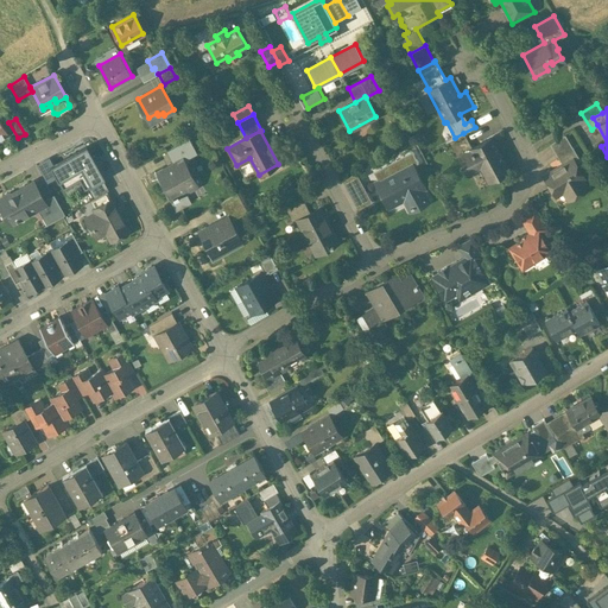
[(508,170),(491,138),(472,149),(463,133),(455,138),(449,141),(458,158),(461,157),(467,169),(477,163),(486,176),(495,171),(498,176),(508,170)]
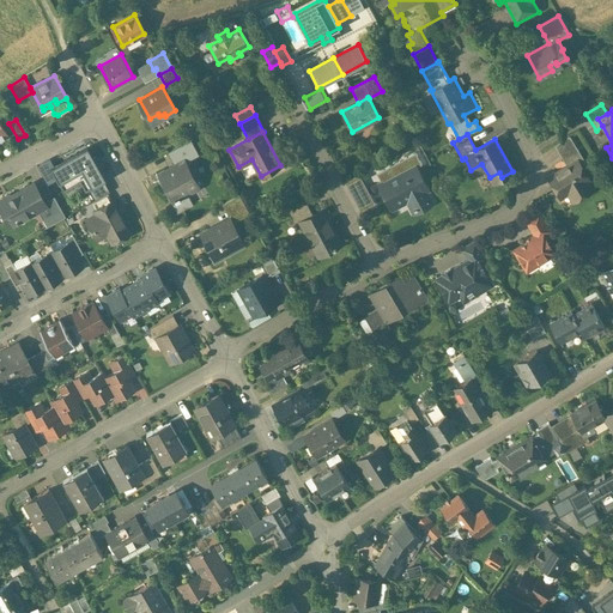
[(570,135),(554,145),(563,161),(578,151),(570,135)]
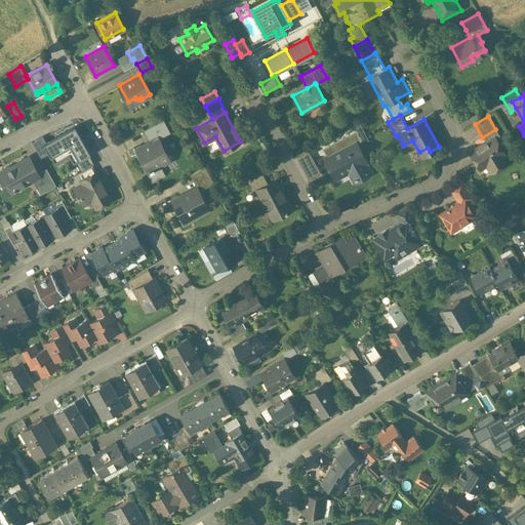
[(163,121),(145,130),(150,140),(159,136),(160,137),(169,132),(163,121)]
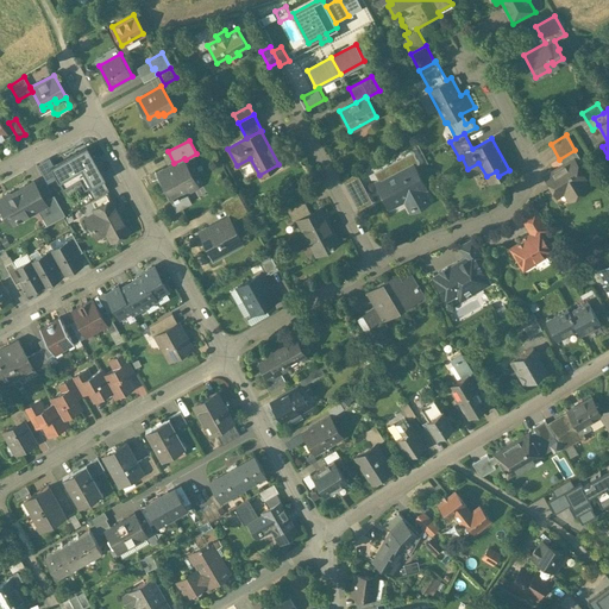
[(416,140),(394,152),(401,165),(424,155),(416,140)]
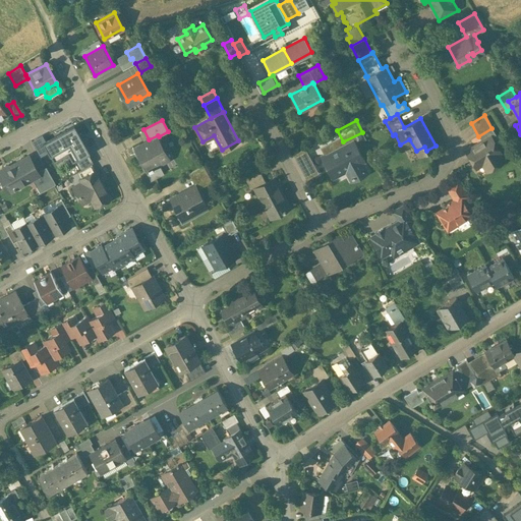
[(73,127),(47,142),(53,154),(58,151),(61,156),(69,151),(75,161),(89,154),(73,127)]
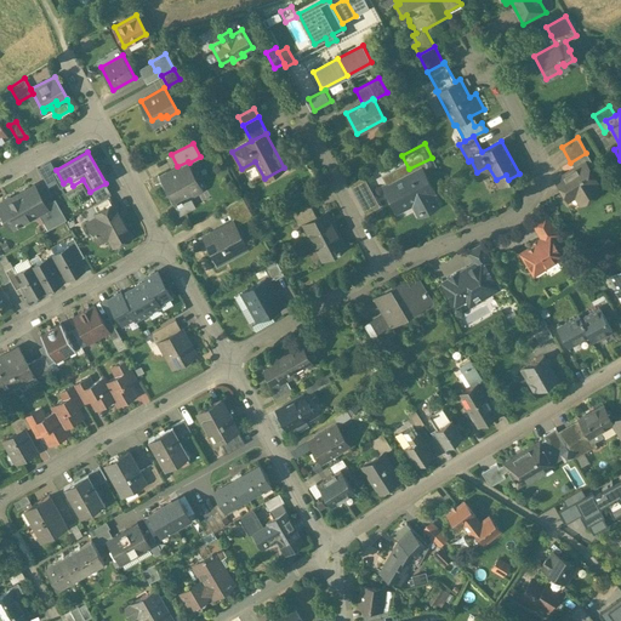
[(586,153),(570,163),(574,167),(556,178),(565,197),(574,192),(580,193),(585,200),(600,191),(596,182),(597,182),(591,171),(596,167),(586,153)]
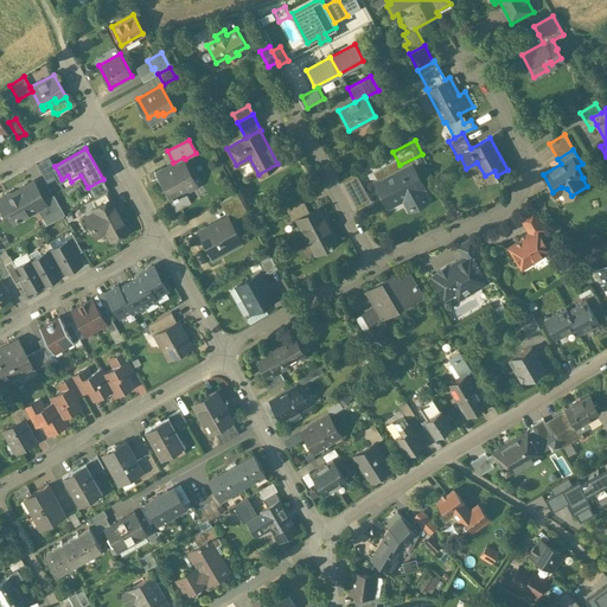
[(173,163),(157,172),(172,199),(199,185),(185,159),(184,158),(173,163)]
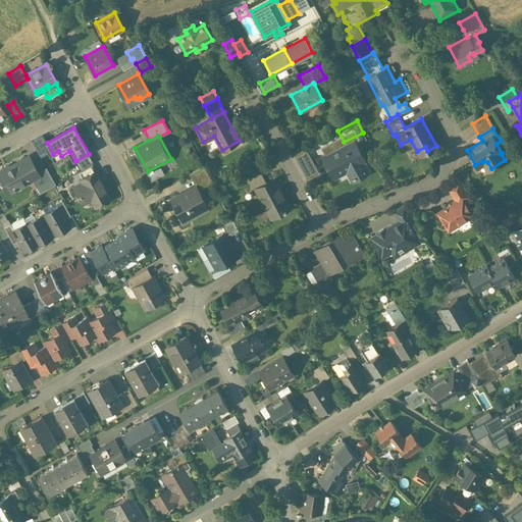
[(39,137),(33,141),(41,156),(48,152),(39,137)]
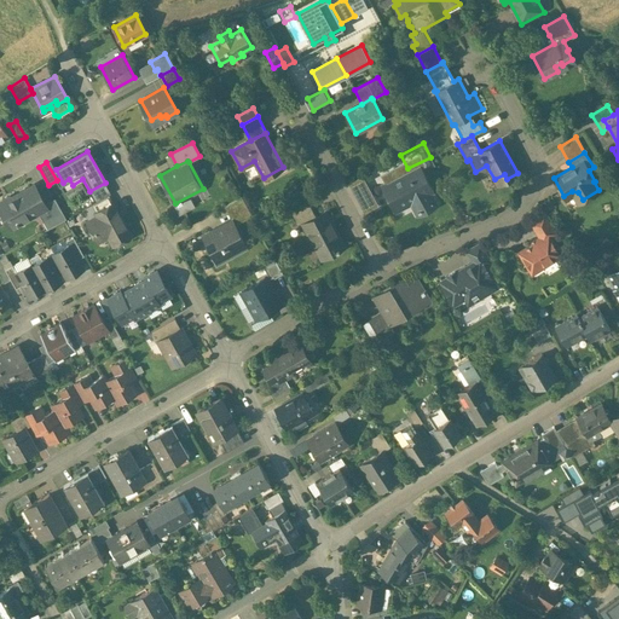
[(418,168),(385,186),(395,207),(405,202),(405,203),(411,201),(415,201),(417,207),(415,208),(417,210),(420,209),(420,208),(433,202),(428,192),(431,191),(418,168)]
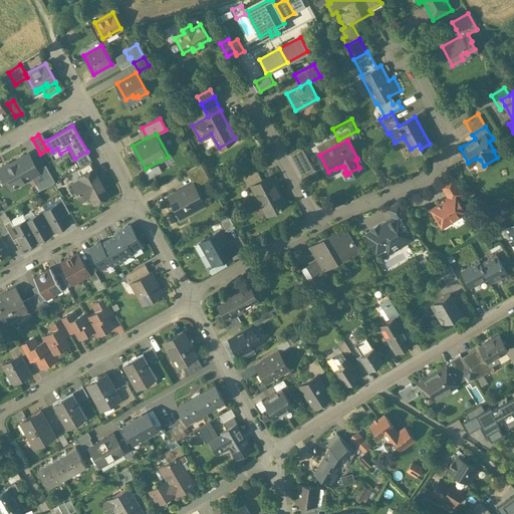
[(302,145),(290,152),(303,175),(315,169),(302,145)]
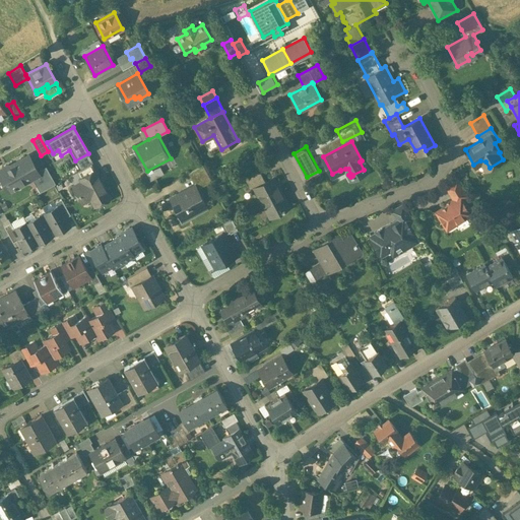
[(93,163),(88,153),(75,160),(80,170),(91,163),(93,163)]
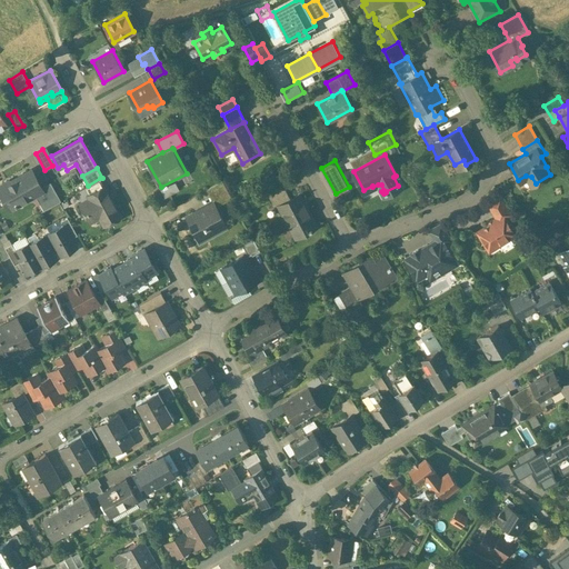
[(22,176),(10,183),(9,180),(0,185),(0,192),(6,203),(9,209),(39,192),(43,190),(41,187),(31,170),(22,175),(22,176)]
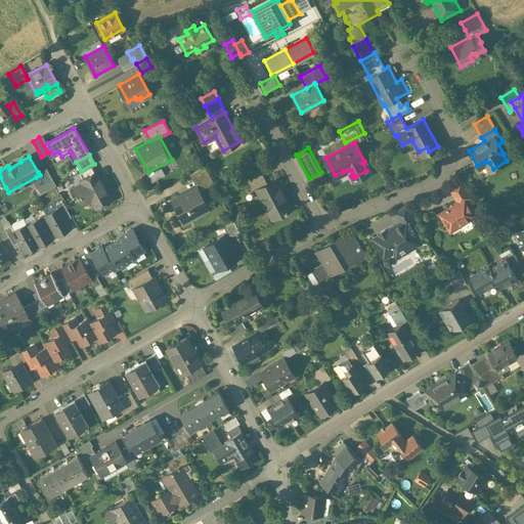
[(81,171),(77,172),(81,179),(96,171),(92,164),(81,171)]
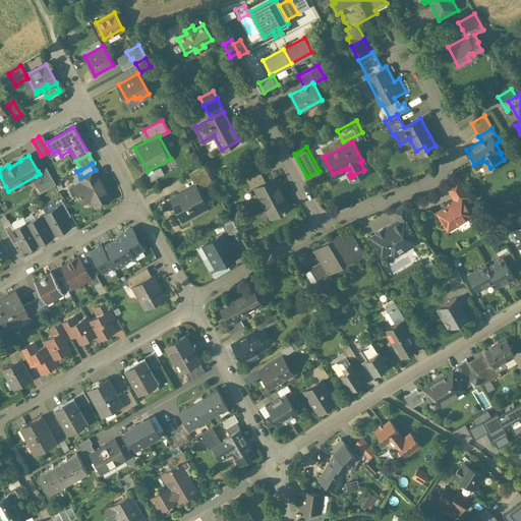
[(204,165),(191,172),(198,184),(210,178),(204,165)]
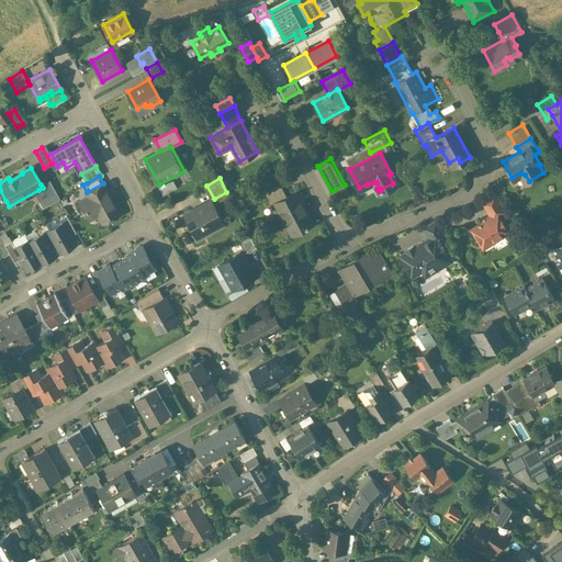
[(295,192),(287,197),(278,179),(261,188),(268,201),(272,199),(287,224),(296,220),(301,227),(305,225),(305,226),(312,223),(295,192)]
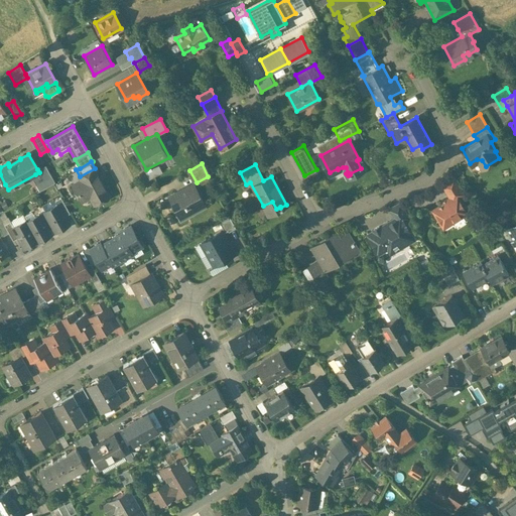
[(45,165),(37,169),(39,172),(35,174),(40,182),(41,182),(44,187),(55,181),(51,175),(45,165)]
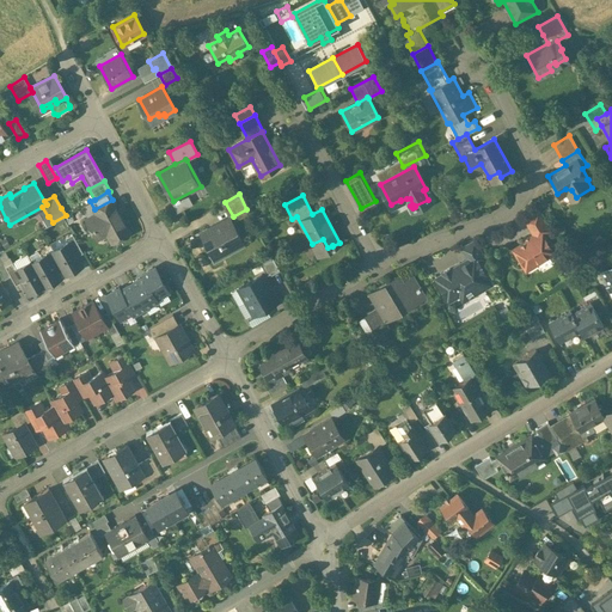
[(112,200),(95,209),(97,214),(89,219),(95,231),(103,226),(111,243),(130,232),(114,200),(112,200)]
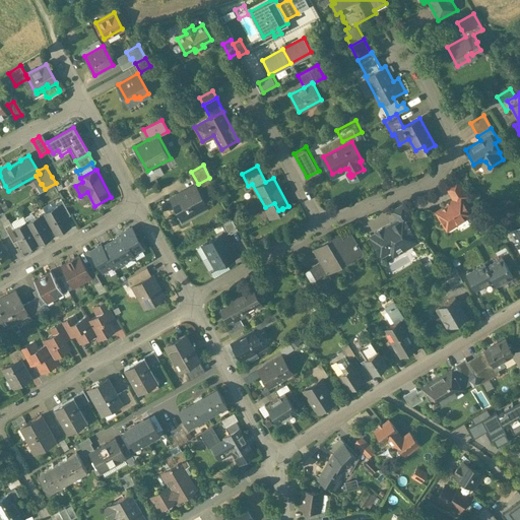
[(57,174),(52,177),(56,183),(61,180),(57,174)]
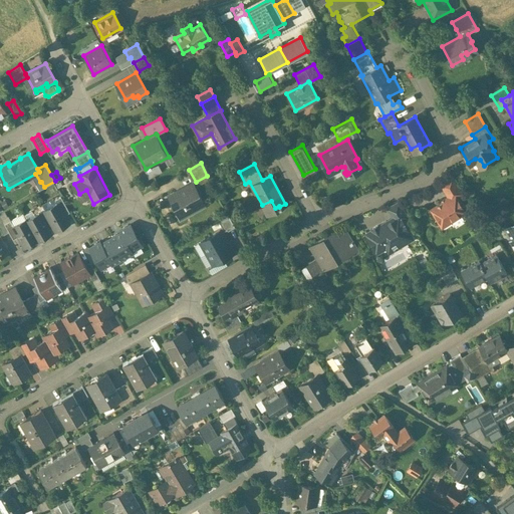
[(452,178),(441,185),(450,200),(455,197),(461,193),(452,178)]
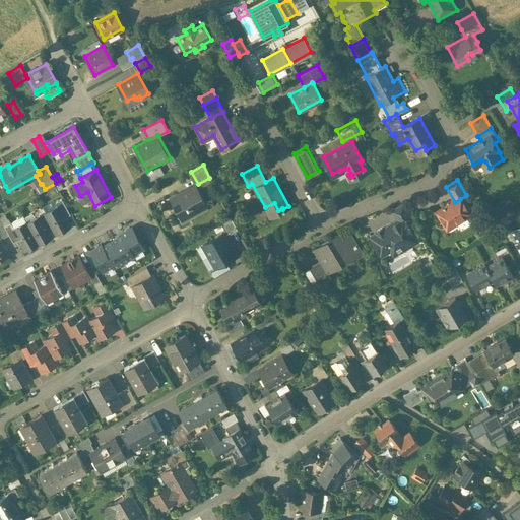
[(207,206),(195,184),(171,197),(183,219),(207,206)]
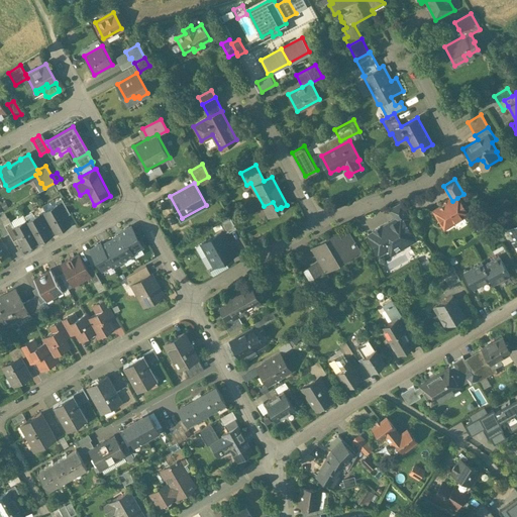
[(70,213),(61,197),(56,201),(58,204),(65,216),(70,213)]
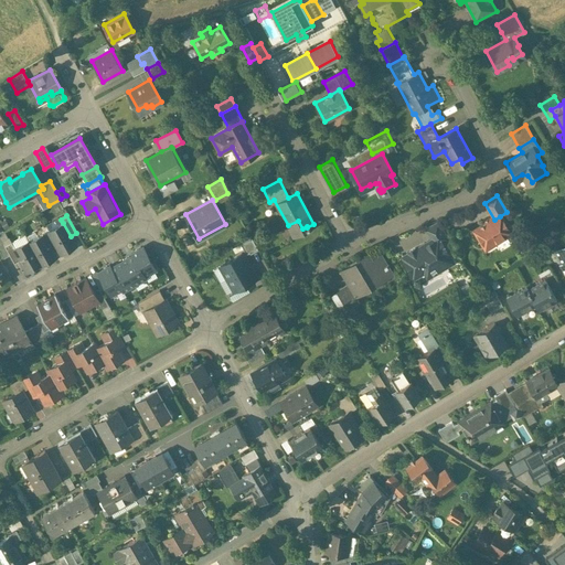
[(491,221),(490,222),(491,222),(488,224),(487,224),(484,223),(475,230),(484,246),(493,241),(494,243),(497,242),(498,243),(505,237),(504,236),(511,232),(505,223),(504,223),(500,216),(494,220),(492,221),(491,221)]
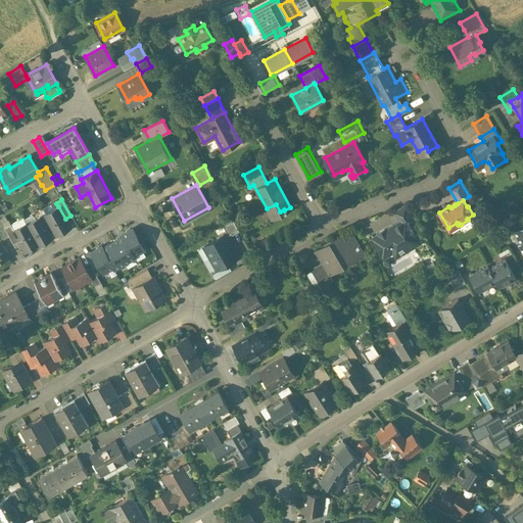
[(405,204),(393,211),(399,222),(405,219),(408,225),(415,221),(405,204)]
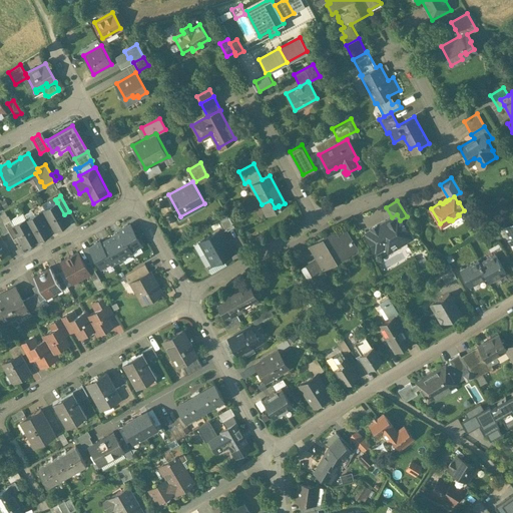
[(57,202),(44,209),(54,225),(53,226),(55,229),(68,222),(64,214),(57,202)]
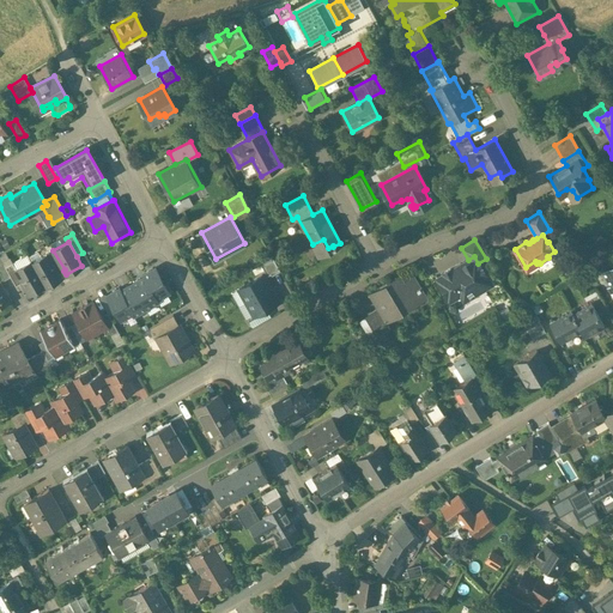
[(53,250),(52,248),(46,252),(47,254),(59,273),(64,271),(65,269),(53,250)]
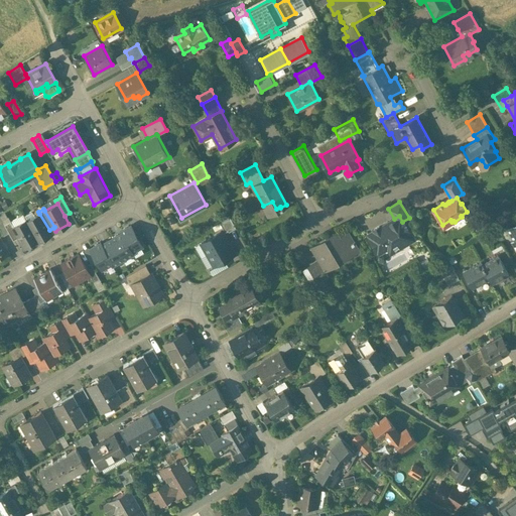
[(39,214),(27,221),(37,240),(37,241),(51,234),(49,230),(39,214)]
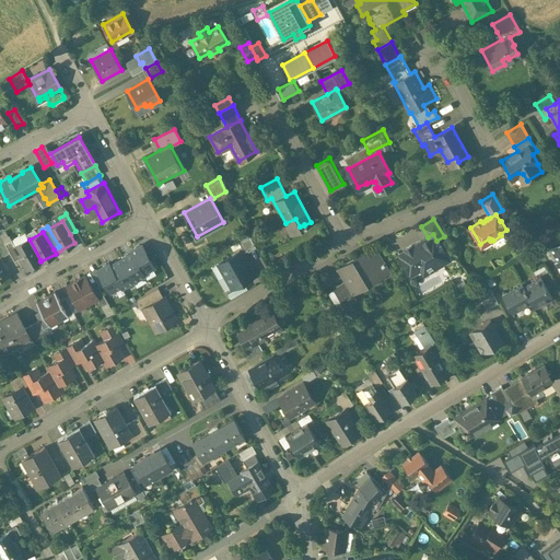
[(428,237),(422,241),(422,243),(413,247),(412,247),(411,246),(405,249),(406,251),(399,254),(411,273),(420,268),(421,269),(428,271),(433,267),(435,261),(443,256),(444,253),(436,241),(433,234),(428,237)]
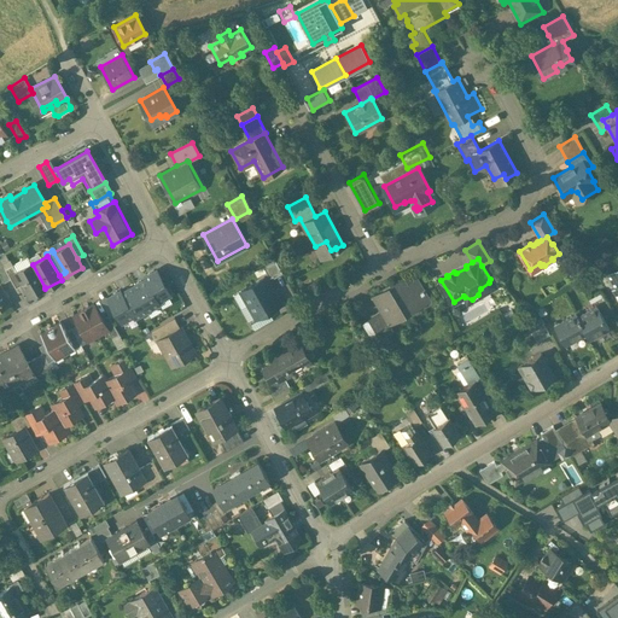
[(283,272),(275,260),(263,267),(269,277),(273,275),(274,277),(283,272)]
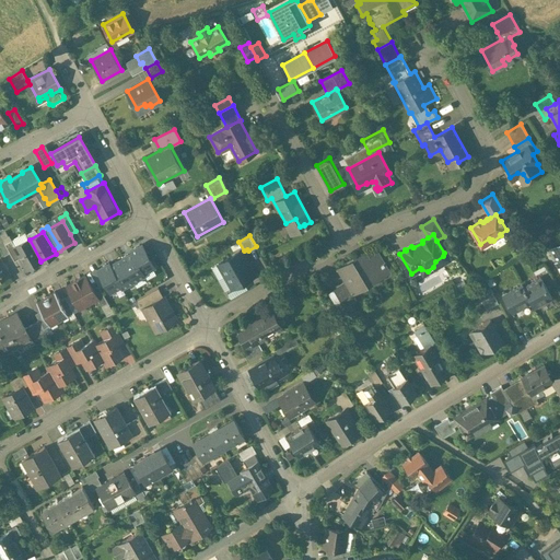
[(30,240),(28,238),(15,246),(14,246),(21,257),(26,268),(41,260),(30,240)]
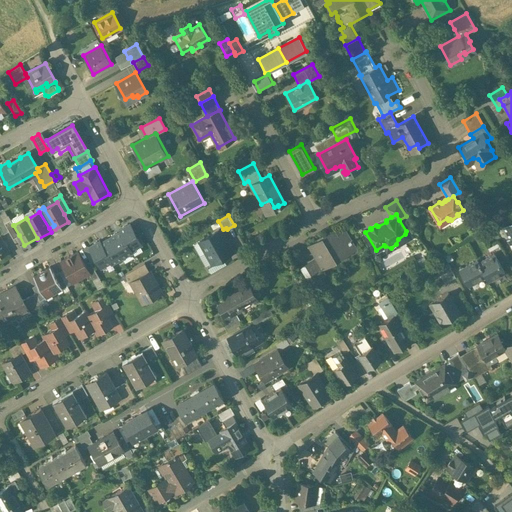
[(14,225),(10,219),(5,222),(9,230),(13,238),(19,235),(13,225),(14,225)]
